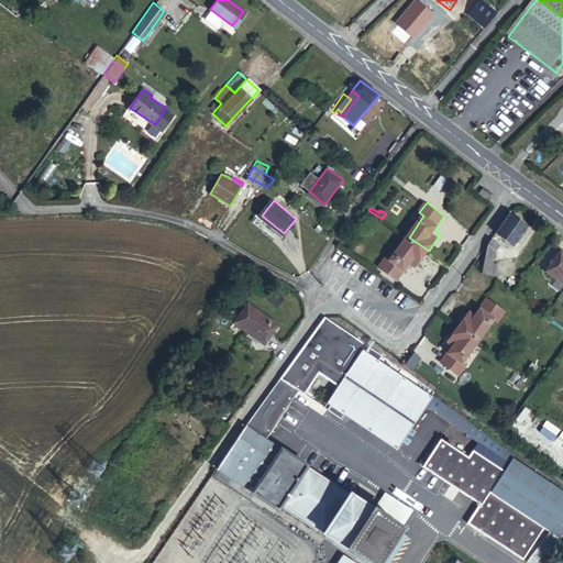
[(382,219),(368,210),(366,212),(374,219),(373,220),(378,224),(382,219)]
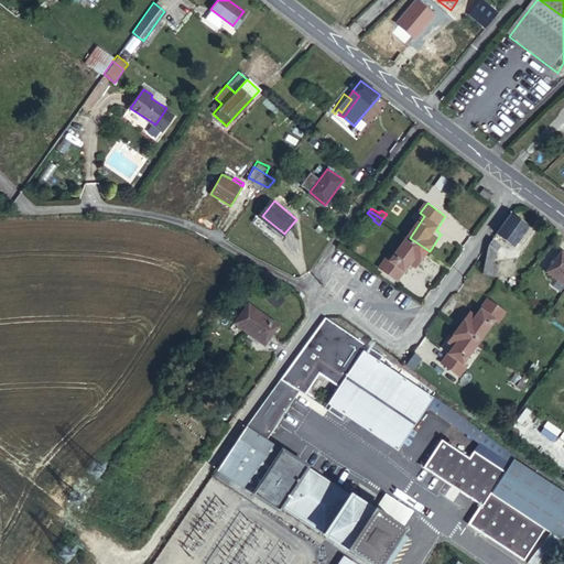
[(511,214),(499,230),(518,245),(530,227),(511,214)]
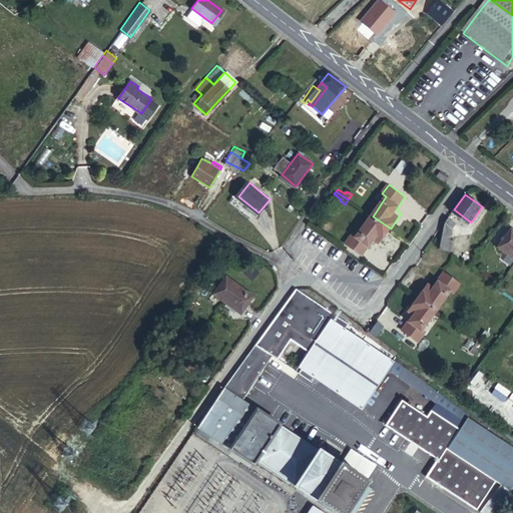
[(450,215),(446,221),(441,247),(454,250),(456,241),(454,240),(457,221),(450,215)]
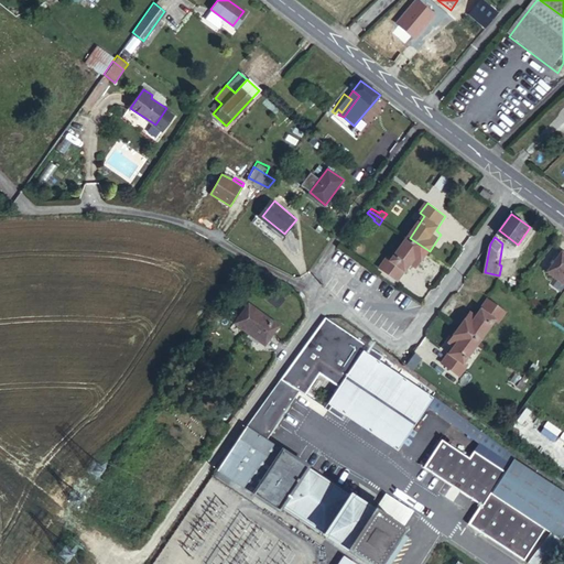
[(418,269),(430,251),(410,238),(393,261),(389,259),(381,269),(400,281),(412,264),(418,269)]
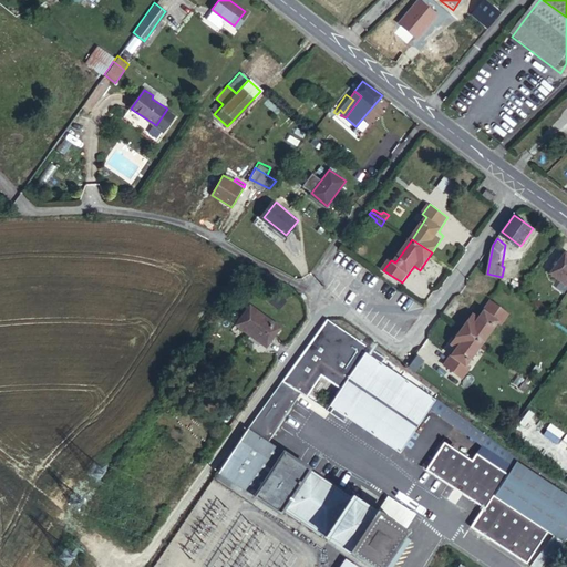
[(566,284),(566,250),(565,249),(549,271),(566,284)]
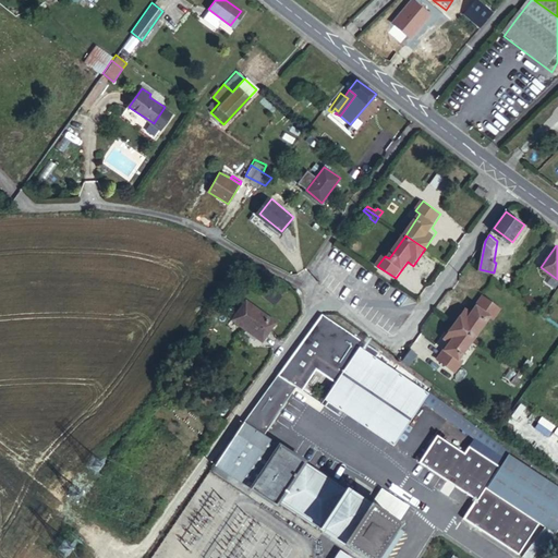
[(470,306),(458,323),(477,338),(494,315),(497,318),(505,308),(487,296),(475,311),(470,306)]
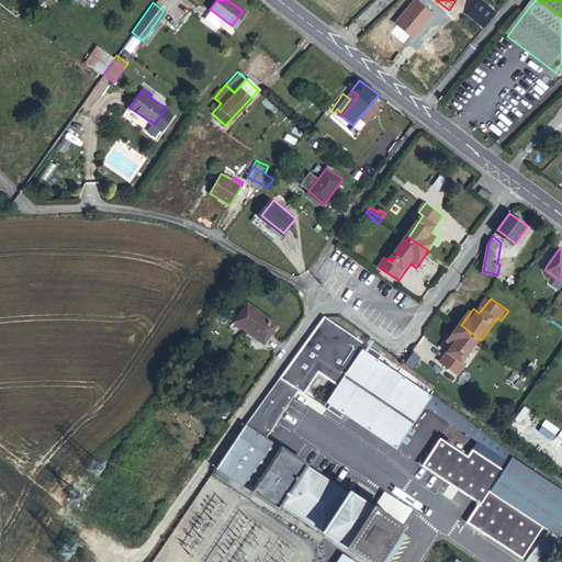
[(278,326),(249,304),(236,324),(263,345),(278,326)]
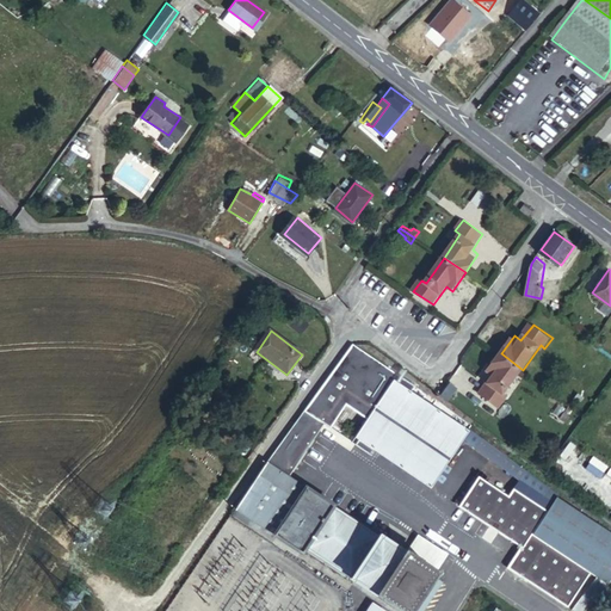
[(352,344),(303,411),(326,424),(351,439),(353,434),(393,376),(411,388),(412,384),(352,344)]
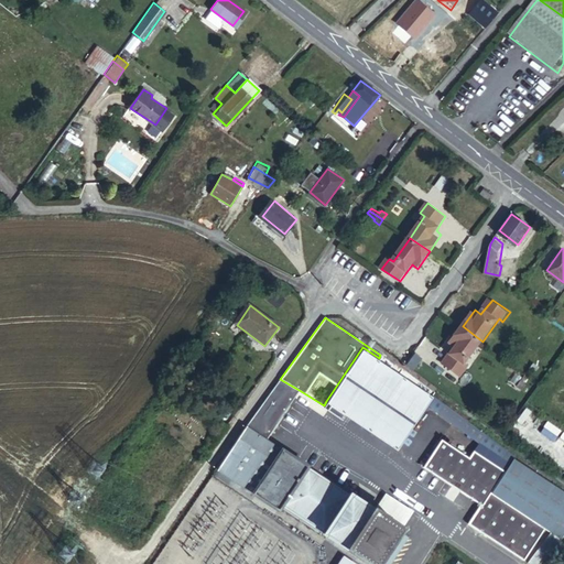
[(483,342),(463,326),(449,344),(455,349),(444,364),(462,376),(468,367),(465,365),(483,342)]
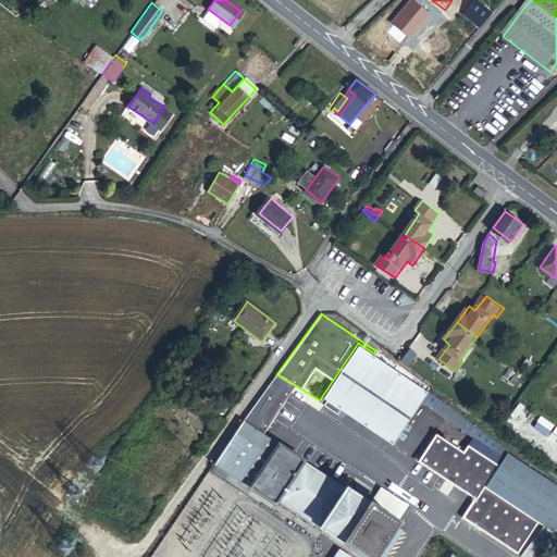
[(209,331),(205,327),(200,334),(205,336),(209,331)]
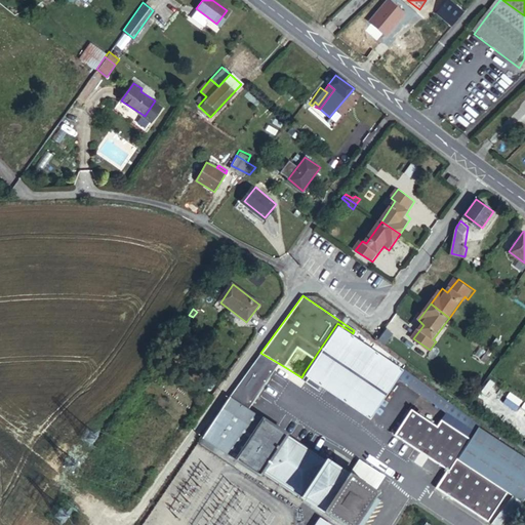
[(354,334),(353,333),(337,323),(304,373),(369,418),(402,369),(354,334)]
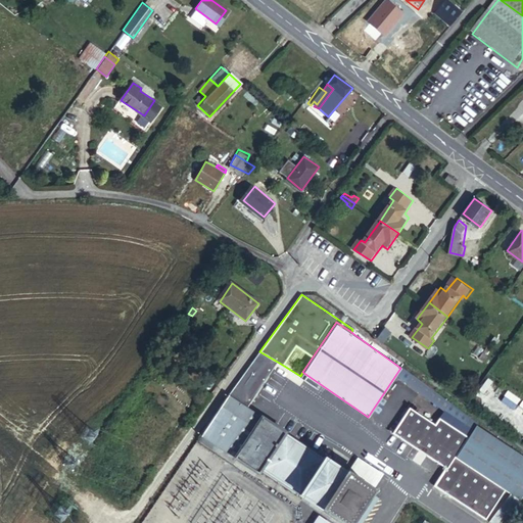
[(497,335),(488,347),(491,349),(497,342),(498,343),(503,338),(497,335)]
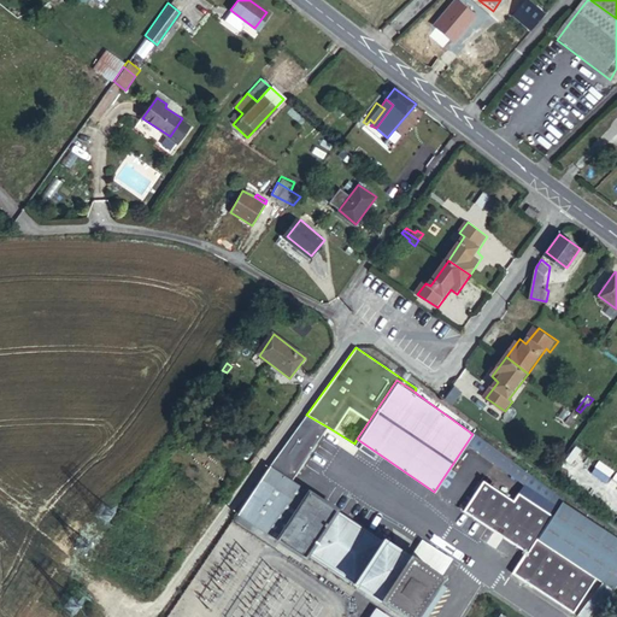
[(580,412),(576,410),(569,419),(575,424),(579,421),(575,418),(580,412)]
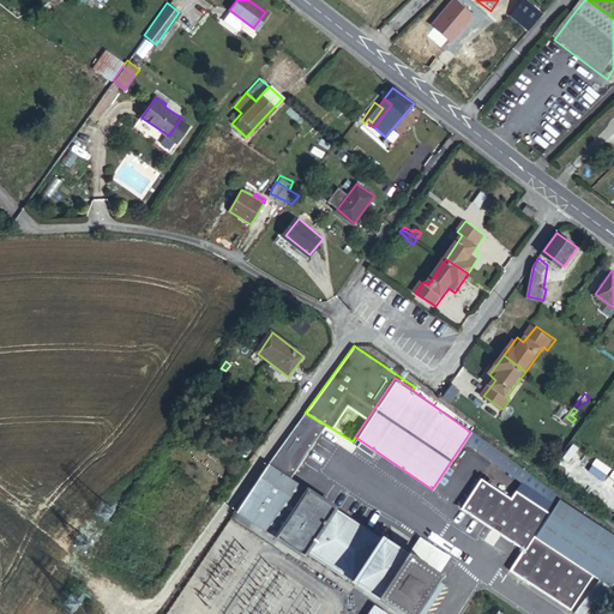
[(305,413),(233,511),(305,557),(307,553),(402,613),(408,613),(437,573),(295,481),(327,426),(305,413)]
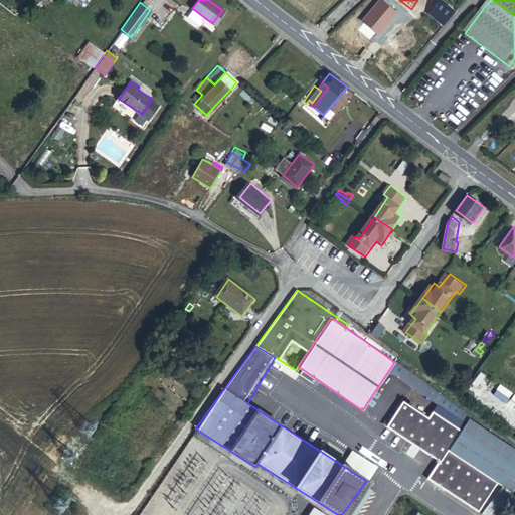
[(494,352),(488,360),(493,363),(496,359),(494,357),(497,354),(494,352)]
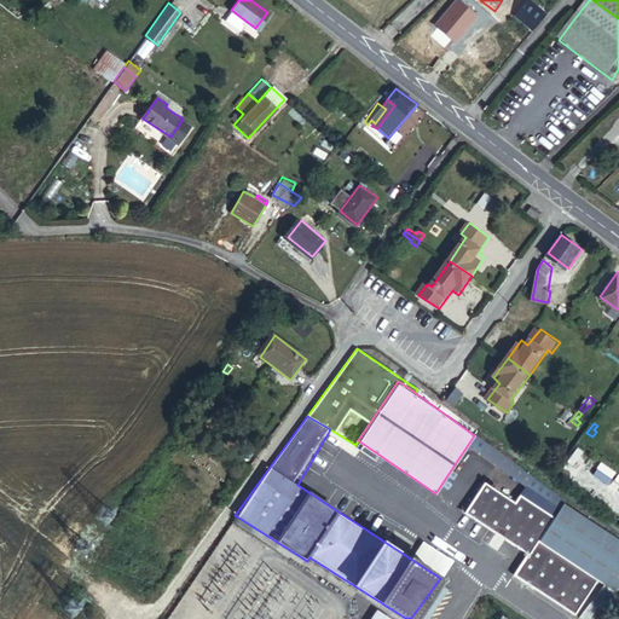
[(492,447),(486,456),(505,470),(512,461),(492,447)]
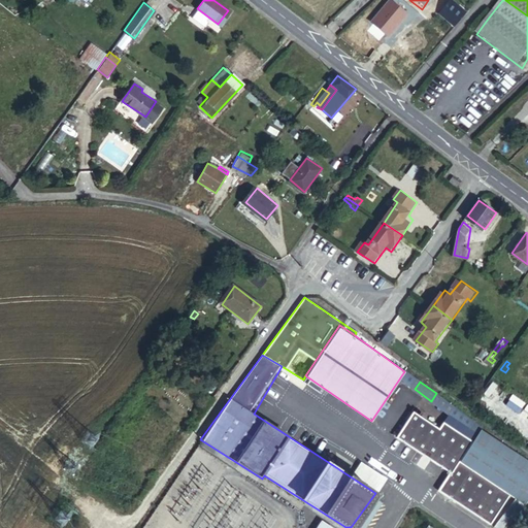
[(411,411),(395,436),(449,472),(437,490),(489,525),(507,496),(457,462),(469,443),(440,424),(436,429),(411,411)]
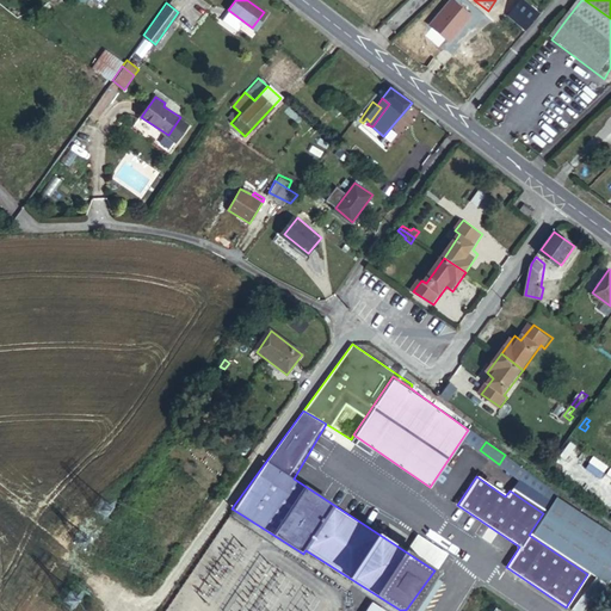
[(610,539),(553,501),(543,513),(529,535),(587,574),(593,579),(604,585),(610,574),(610,539)]
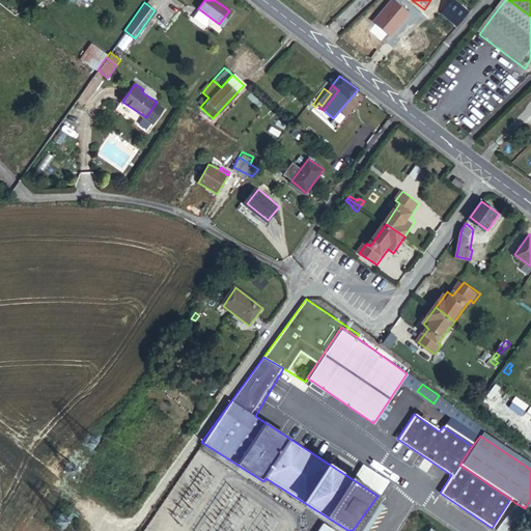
[(495,530),(496,530),(507,530),(525,509),(515,503),(495,530)]
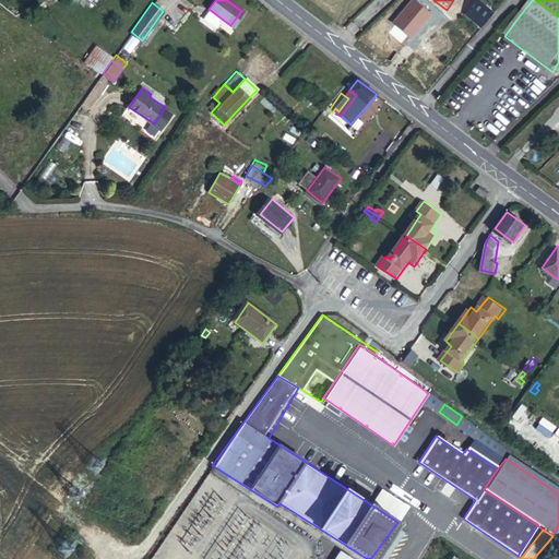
[(344,558),(347,554),(333,547),(328,558),(344,558)]
